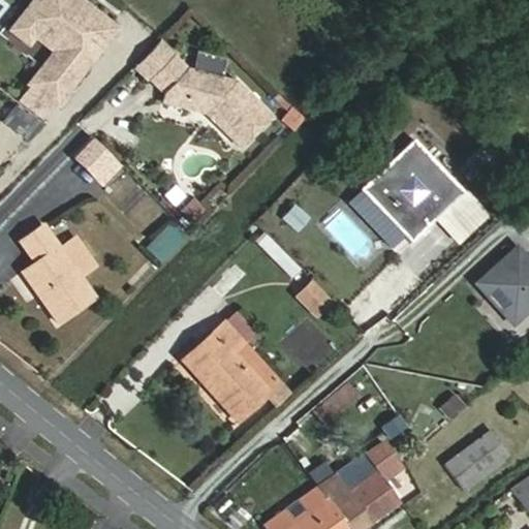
[(116,30),(79,0),(35,0),(23,16),(39,29),(60,45),(29,84),(56,105),(116,30)]
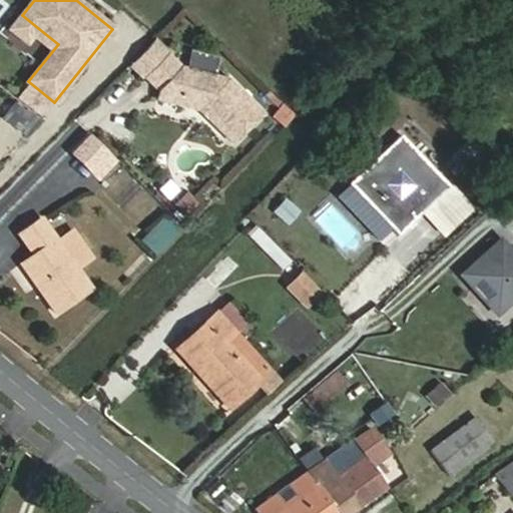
[(38,28),(22,15),(11,29),(27,42),(38,28)]
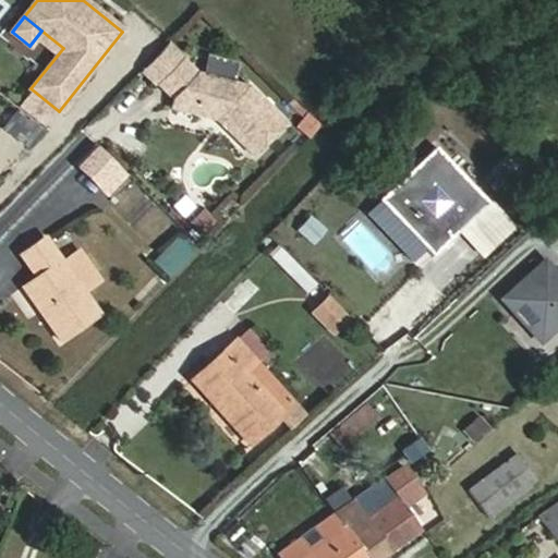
[(159,89),(185,61),(171,48),(145,75),(159,89)]
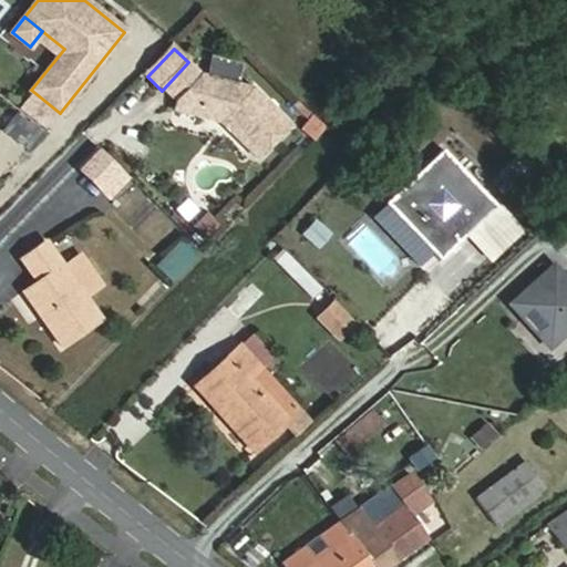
[(216,124),(226,134),(254,163),(288,129),(253,93),(203,76),(188,62),(162,91),(178,107),(177,112),(216,124)]
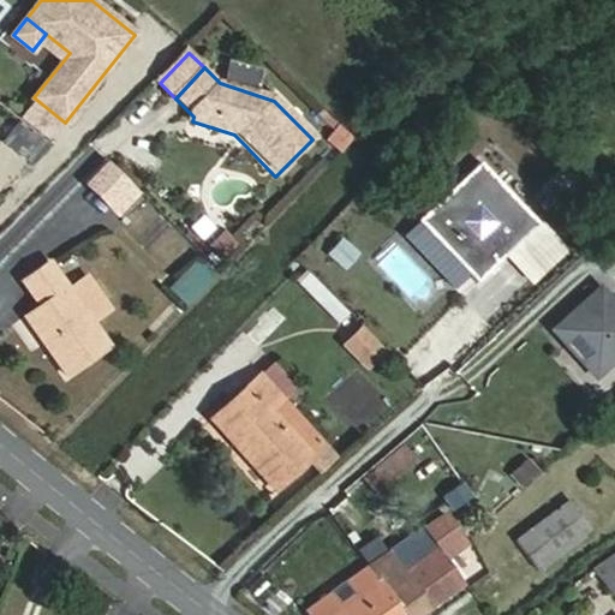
[(234,157),(245,145),(234,135),(192,121),(189,138),(228,150),(234,157)]
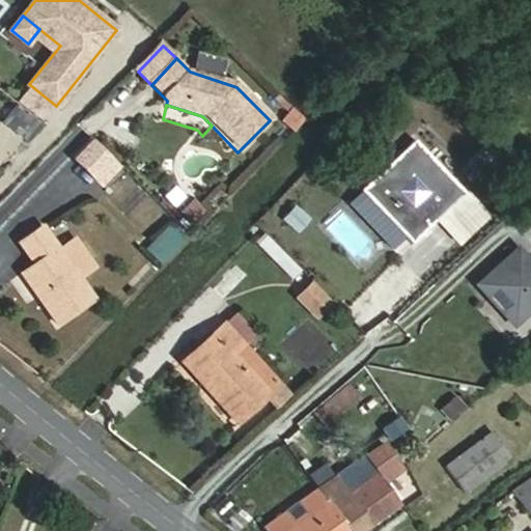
[(296,133),(307,120),(292,107),(281,119),(296,133)]
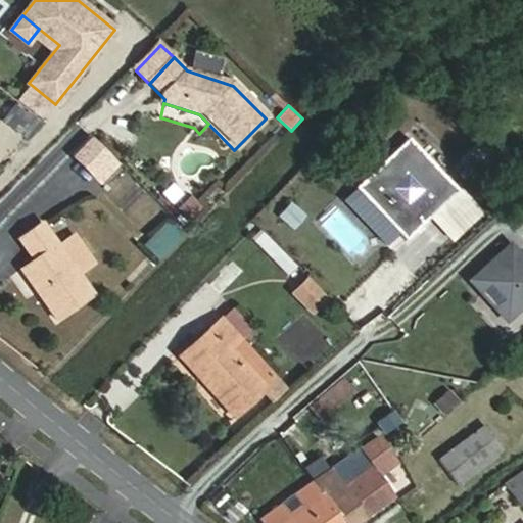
[(12,107),(6,121),(34,133),(40,119),(12,107)]
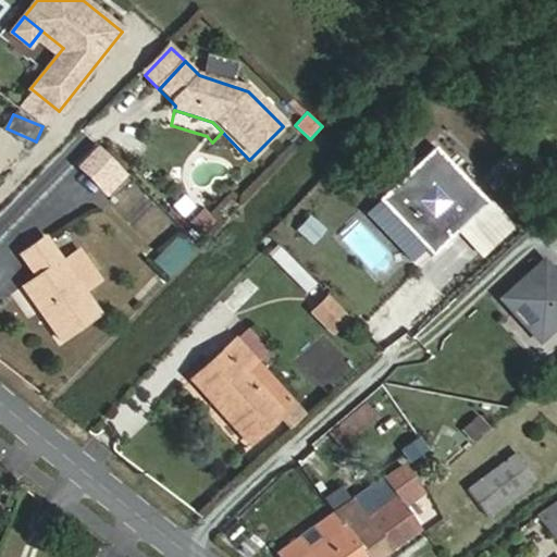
[(123,166),(99,143),(81,162),(103,186),(123,166)]
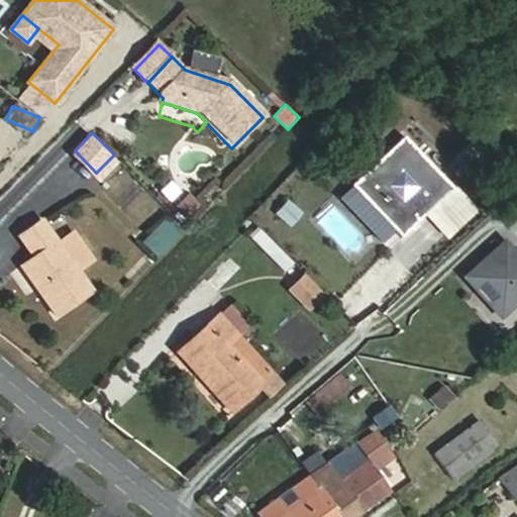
[(397,229),(403,236),(455,186),(405,134),(341,196),(385,241),(397,229)]
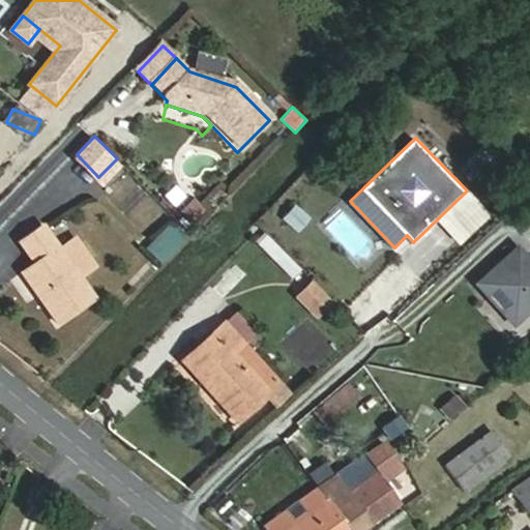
[(469,189),(439,218),(461,241),(491,212),(469,189)]
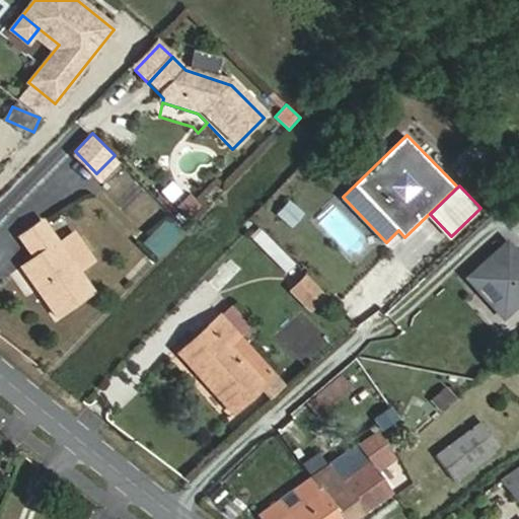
[(191,194),(179,206),(190,216),(202,204),(191,194)]
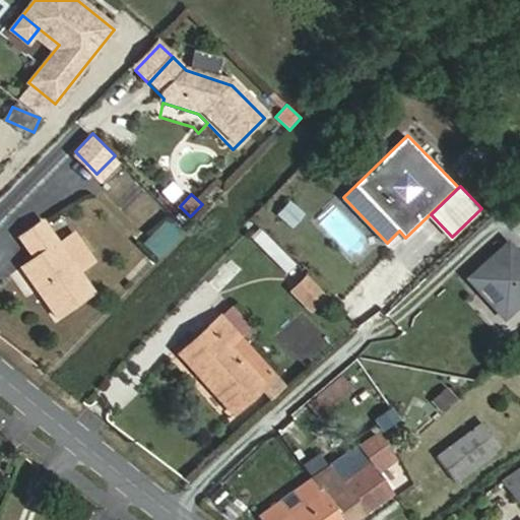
[(295,231),(307,214),(289,200),(277,217),(295,231)]
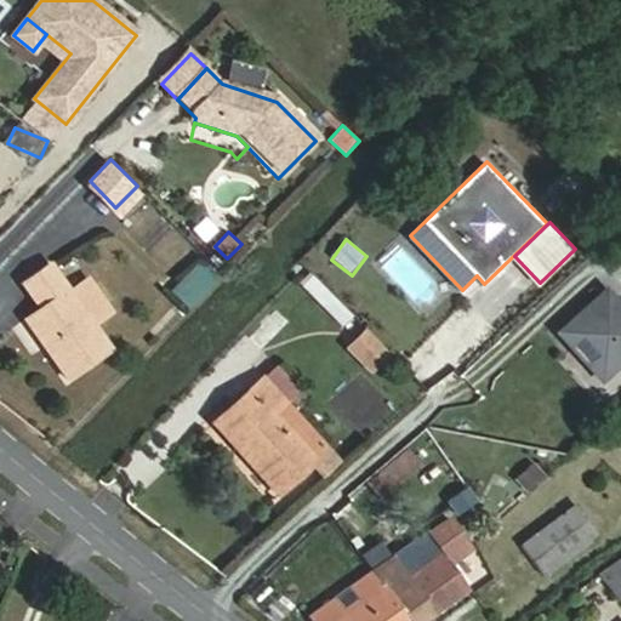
[(170,291),(191,313),(222,283),(201,261),(170,291)]
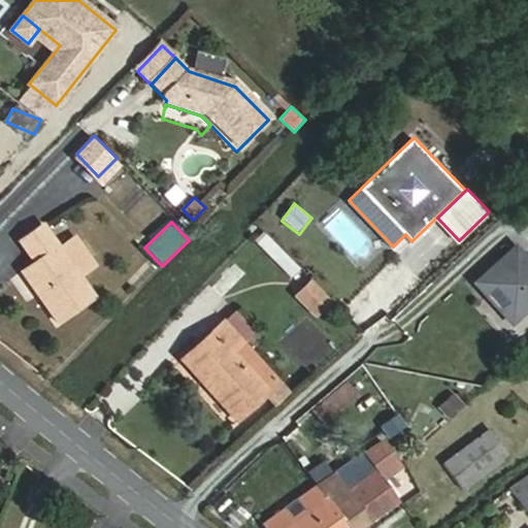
[(50,258),(42,263),(31,274),(74,322),(107,289),(91,271),(104,259),(79,233),(66,245),(46,225),(26,245),(37,258),(43,252),(50,258)]
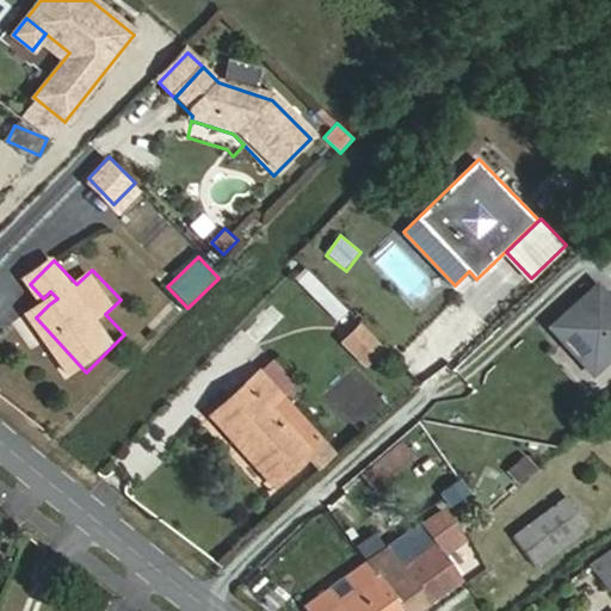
[(306,269),(294,281),(337,321),(349,310),(306,269)]
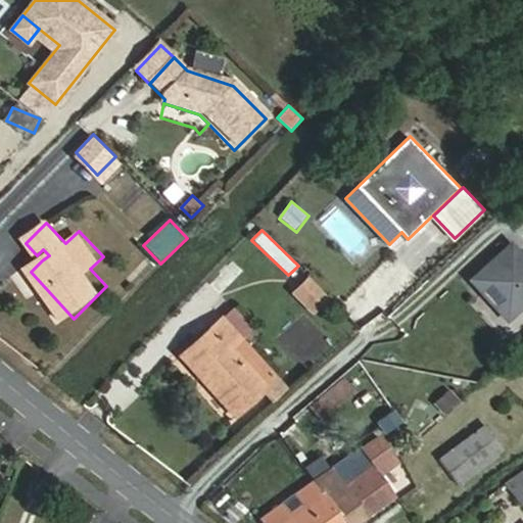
[(507,320),(522,304),(522,257),(511,244),(471,280),(507,320)]
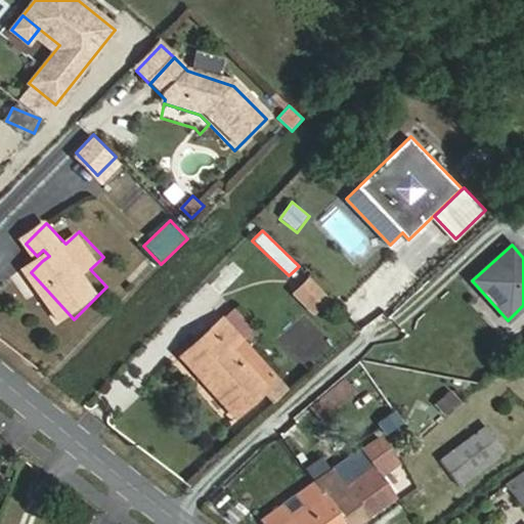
[(37,256),(42,261),(49,256),(43,250),(37,256)]
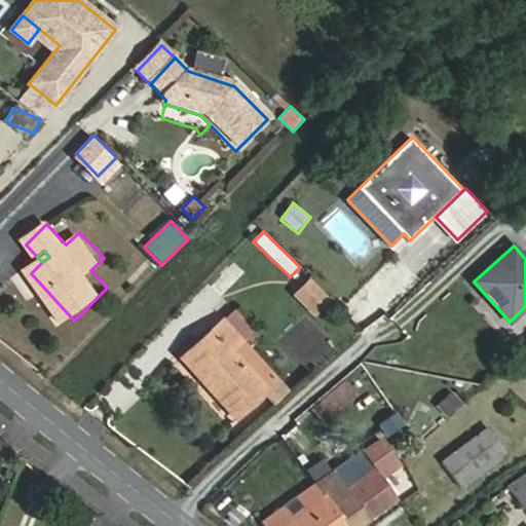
[(327,297),(309,277),(294,291),(311,310),(327,297)]
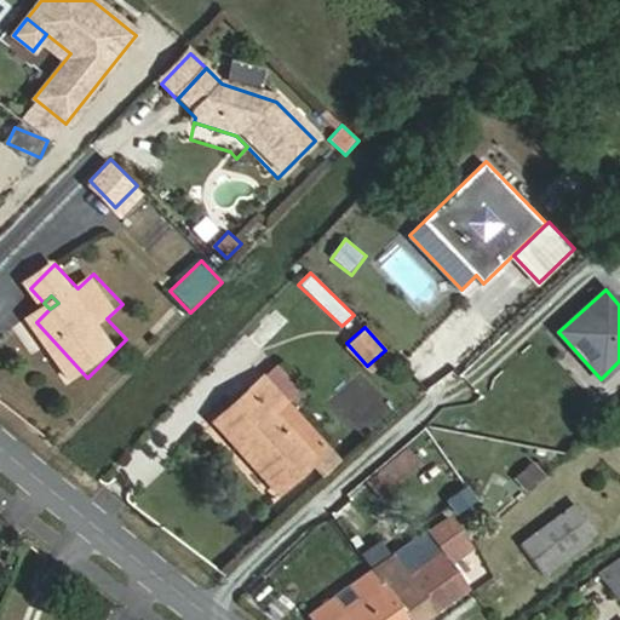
[(214,422),(230,440),(276,493),(326,449),(277,394),(263,378),(214,422)]
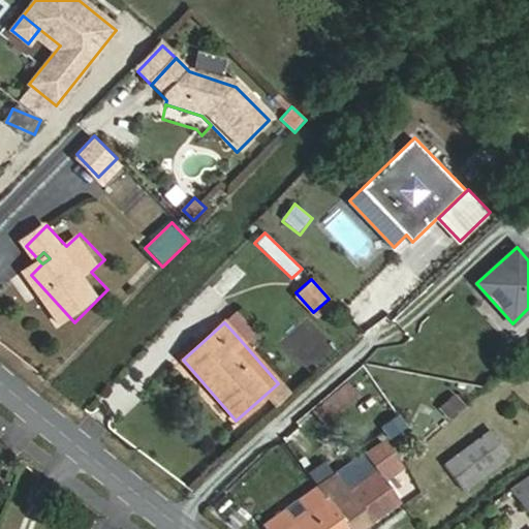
[(322,425),(356,394),(346,383),(313,413),(322,425)]
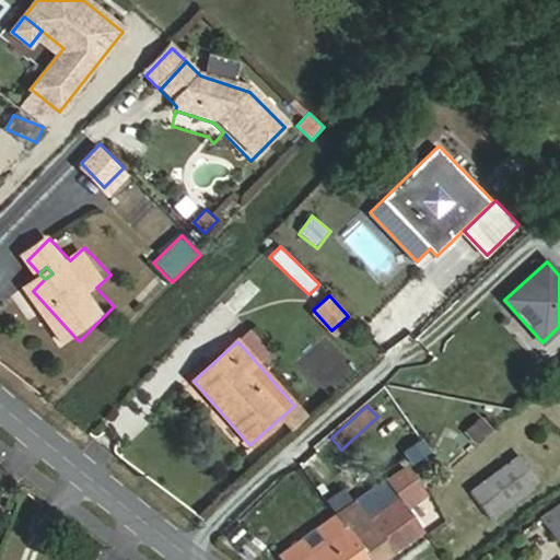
[(481,416),(464,432),(477,446),(494,429),(481,416)]
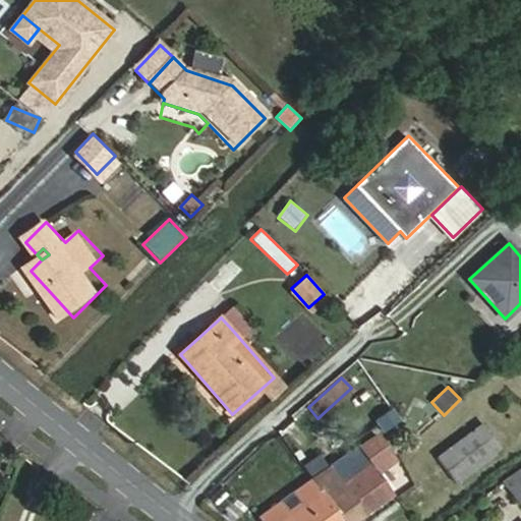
[(500,446),(483,423),(438,458),(454,480),(500,446)]
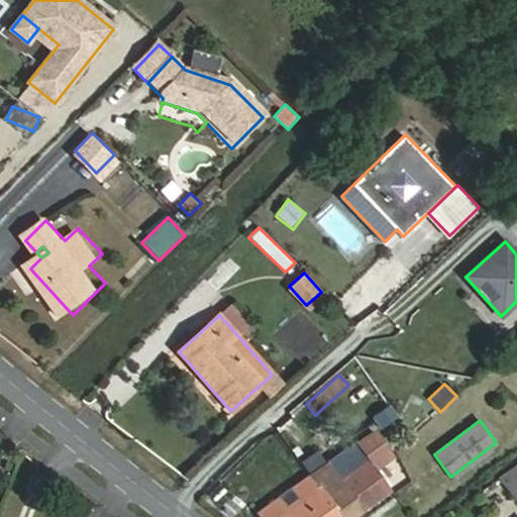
[(354,443),(366,458),(375,472),(393,458),(372,430),(354,443)]
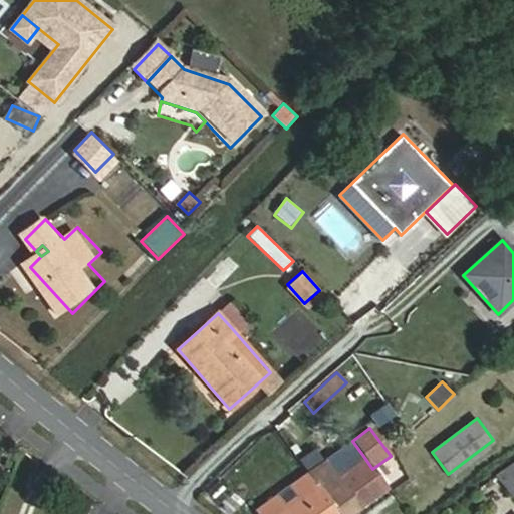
[(334,513),(347,513),(357,507),(335,477),(363,456),(352,441),(306,474),(334,513)]
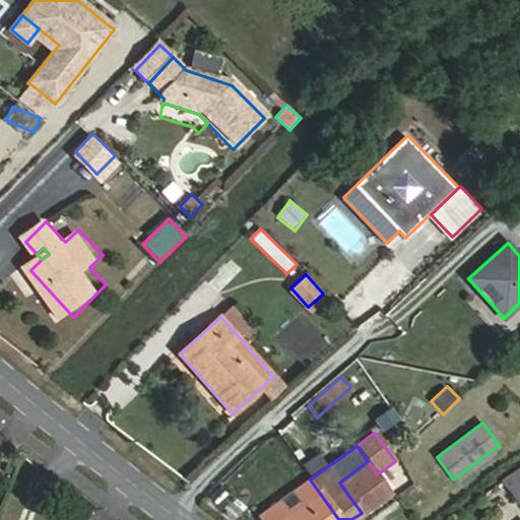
[(339,482),(362,513),(390,492),(377,474),(368,461),(339,482)]
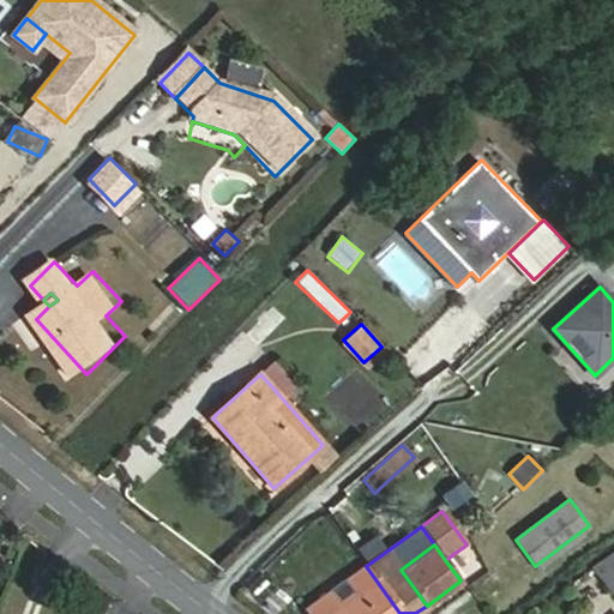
[(613,593),(613,553),(594,569),(612,595),(613,593)]
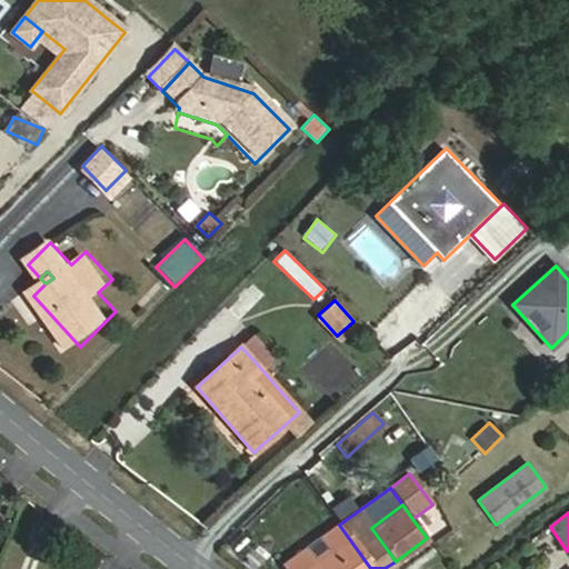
[(282,565),(285,568),(370,568),(339,525),(282,565)]
